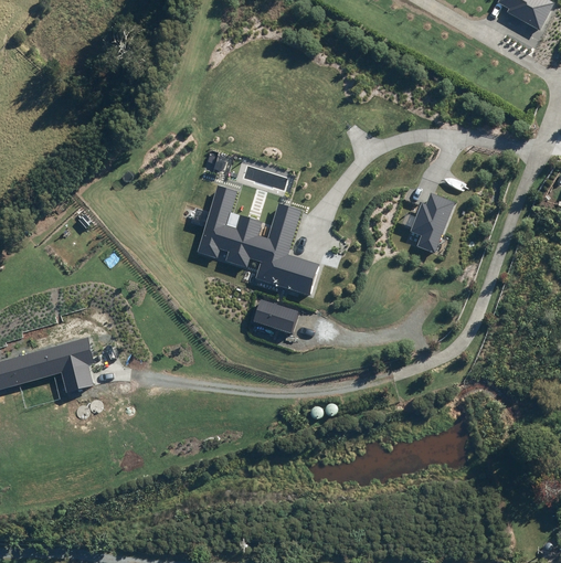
[(553,3),(548,0),(497,0),(497,2),(508,8),(506,12),(539,30),(553,3)]
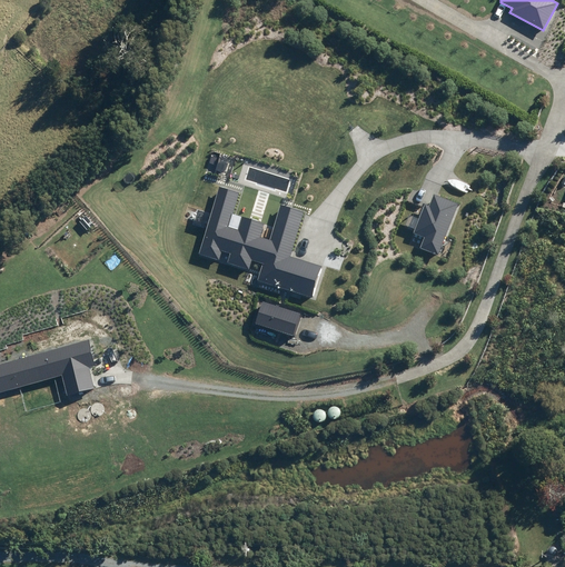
[(265,224),(241,216),(237,230),(227,227),(239,192),(219,186),(197,252),(217,259),(219,250),(229,254),(227,262),(249,270),(253,260),(261,264),(256,280),(313,298),(323,267),(290,257),(305,212),(281,205),(269,240),(260,237),(265,224)]
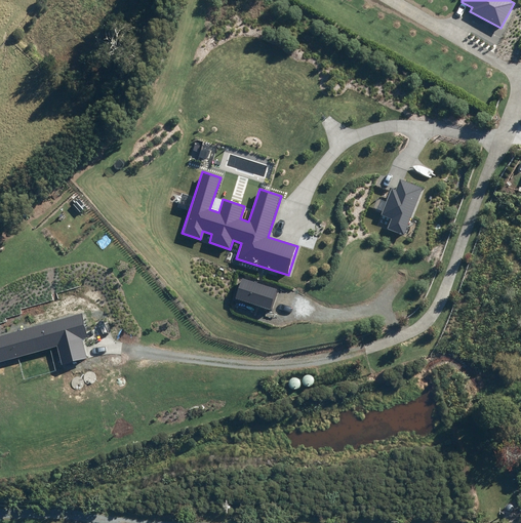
[(387,229),(403,235),(422,188),(398,178),(394,189),(390,188),(384,204),(378,202),(375,211),(381,213),(379,214),(390,218),(387,229)]
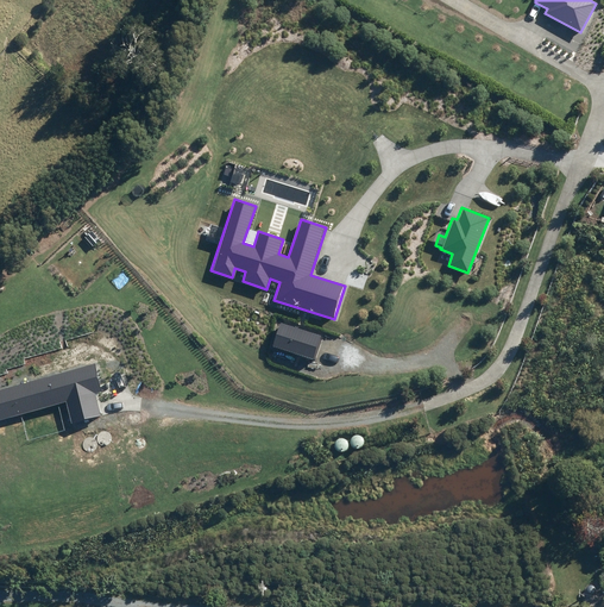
[(282,324),(274,346),(314,361),(322,337),(282,324)]
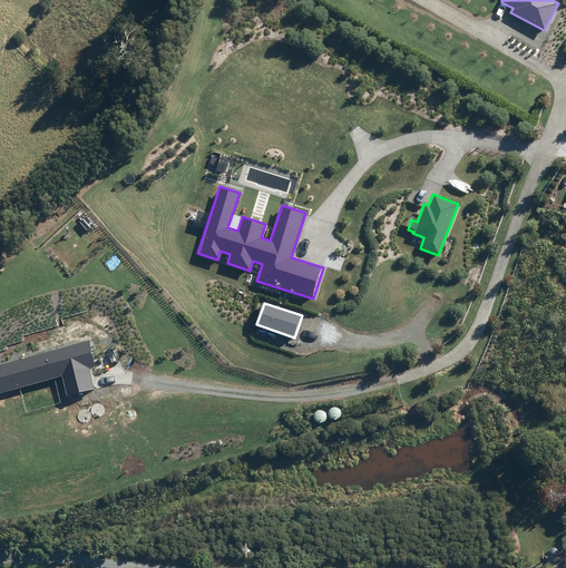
[(0,392),(61,376),(67,397),(95,389),(89,369),(96,366),(88,340),(0,363),(0,392)]
